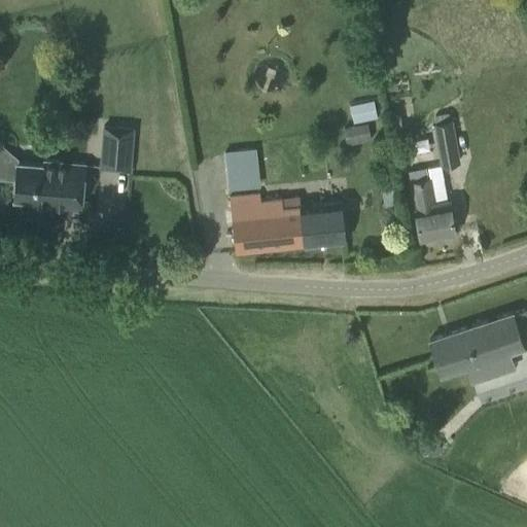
[(374,100),(350,105),(353,121),(377,116),(374,100)]
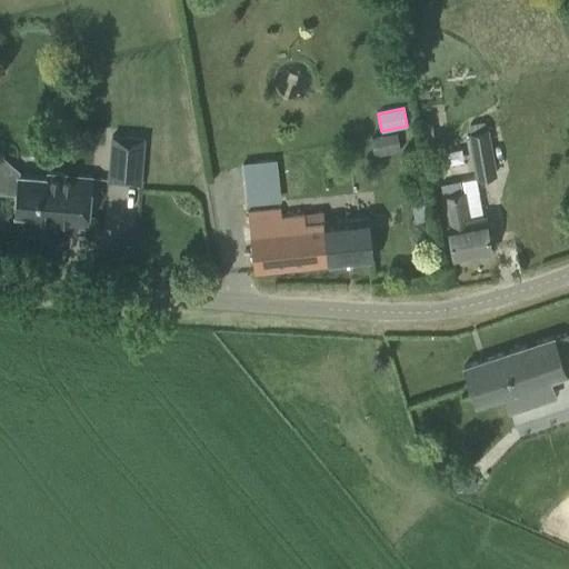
[(483,121),(469,123),(470,132),(486,129),(483,121)]
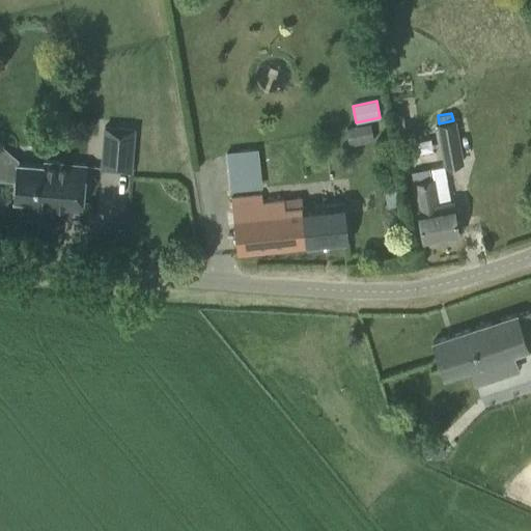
[(436,124),(444,167),(464,163),(455,120),(439,123),(436,124)]
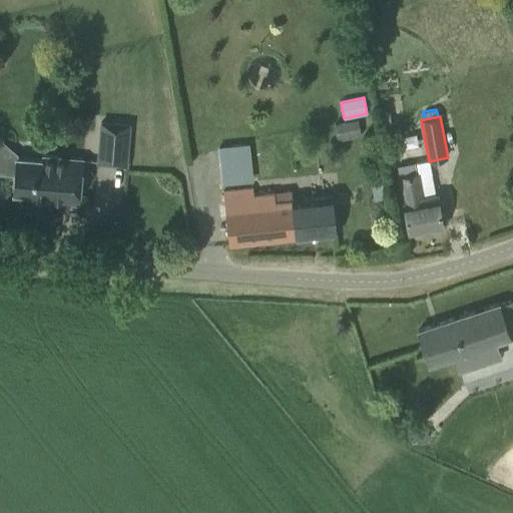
[(338,140),(362,136),(358,118),(335,123),(338,140)]
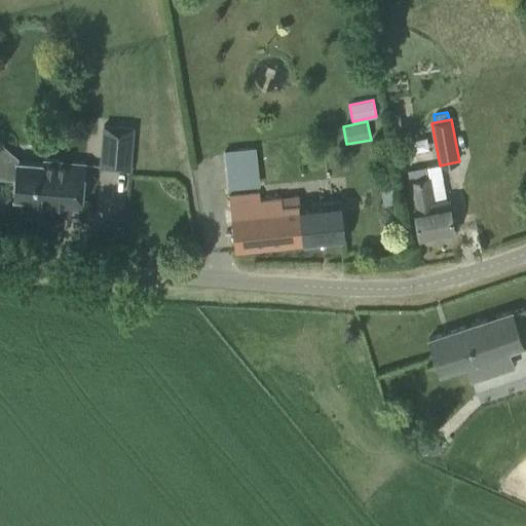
[(102,126),(99,167),(127,171),(132,128),(102,126)]
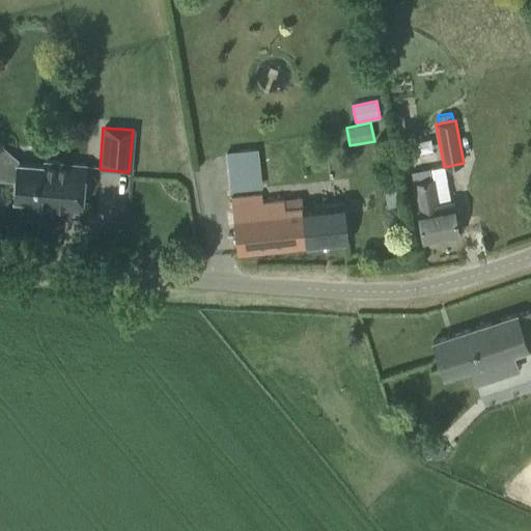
[(0,178),(15,179),(15,182),(14,200),(34,201),(34,205),(81,210),(82,189),(84,163),(46,160),(45,166),(19,164),(19,160),(1,144),(0,144),(0,178)]
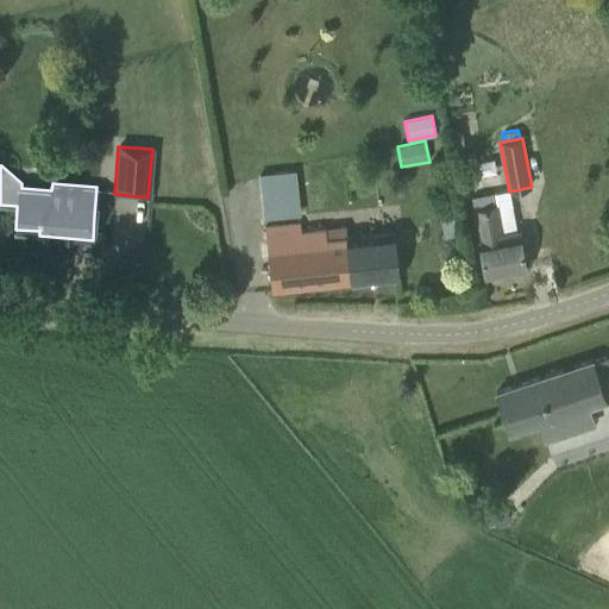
[(525,267),(519,232),(503,234),(497,206),(473,211),(485,274),(525,267)]
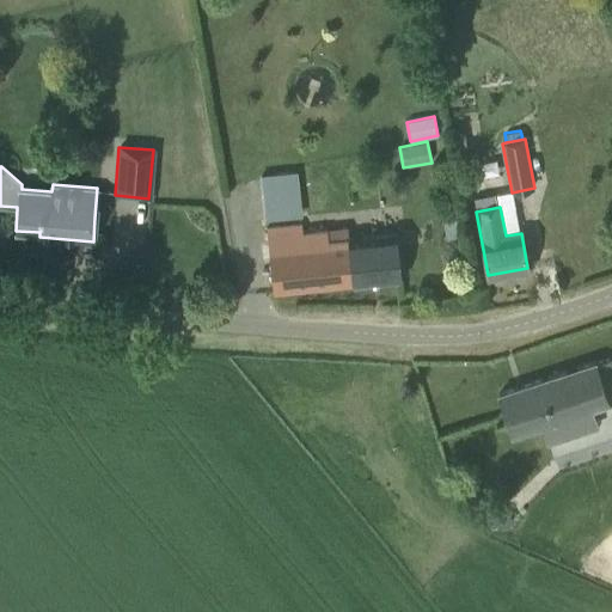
[(401,277),(398,254),(396,232),(329,238),(329,228),(303,232),(301,225),(267,227),(270,267),(273,291),(401,277)]
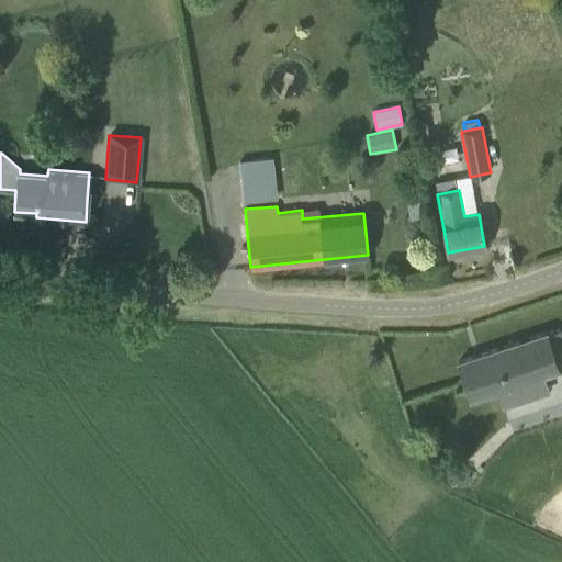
[(561,325),(458,360),(464,381),(470,397),(499,389),(506,407),(526,401),(519,382),(561,367),(561,325)]
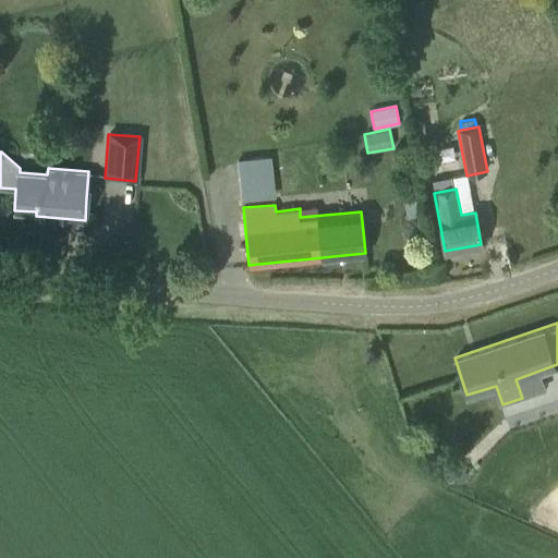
[(459,463),(449,472),(459,483),(469,474),(459,463)]
